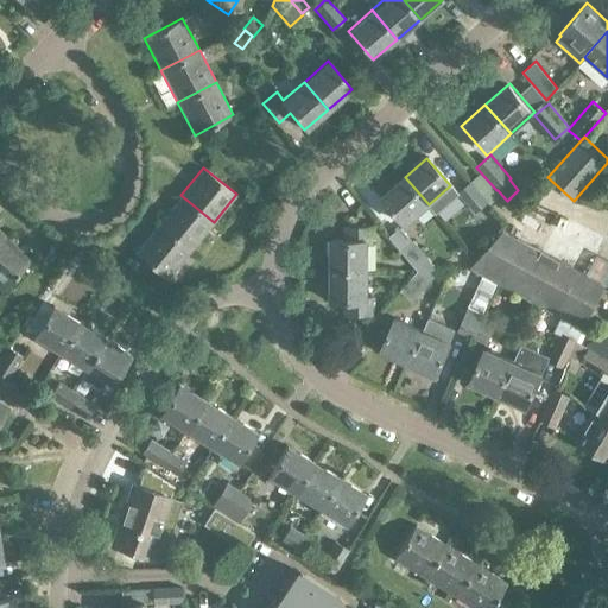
[(405,177),(404,176),(380,196),(405,226),(429,206),(429,204),(405,177)]
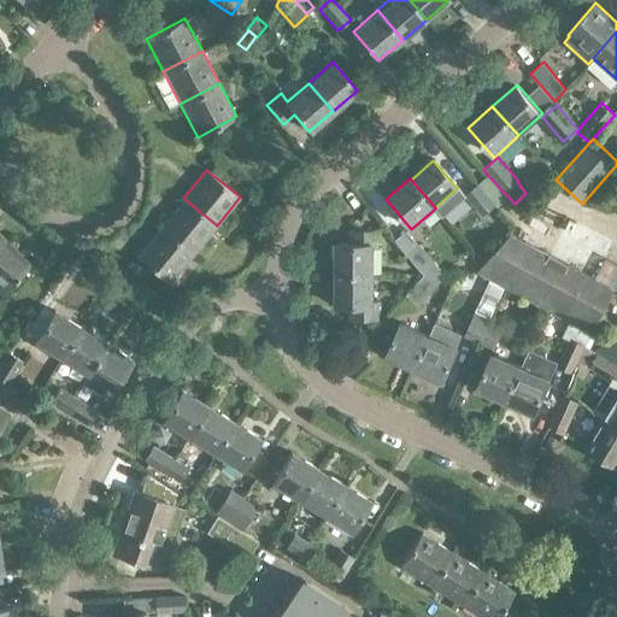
[(476,186),(465,194),(466,197),(465,197),(482,216),(497,204),(477,183),(476,186)]
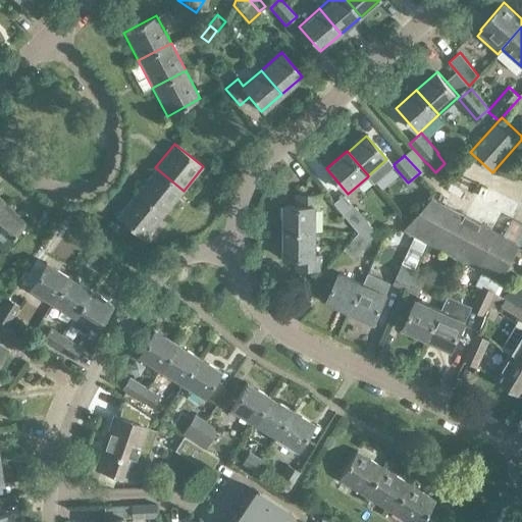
[(155,167),(136,192),(163,215),(184,191),(155,167)]
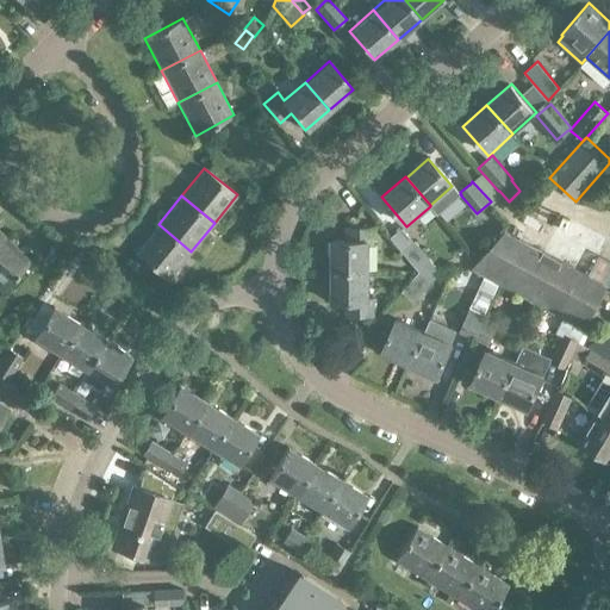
[(191,251),(159,224),(135,253),(168,280),(191,251)]
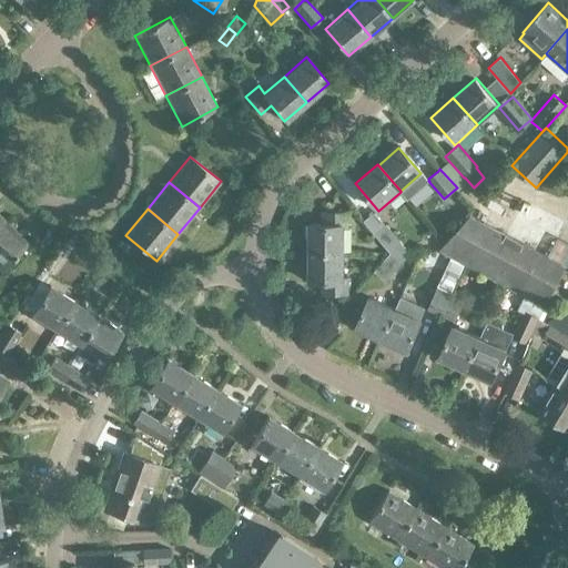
[(308,225),(308,253),(342,253),(342,229),(348,229),(348,211),(321,211),(321,225),(308,225)]
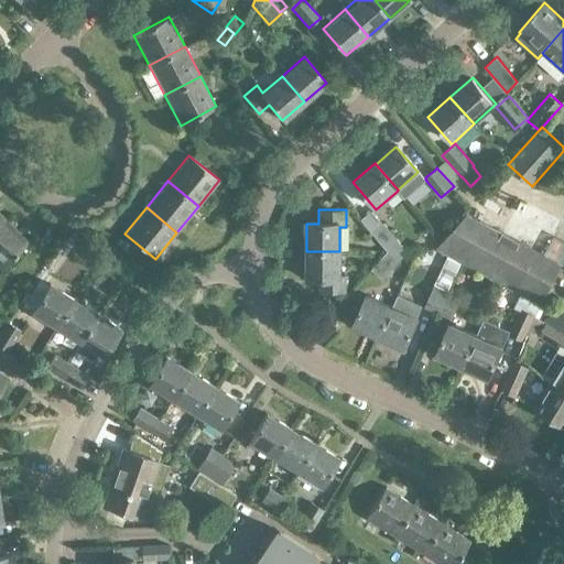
[(540,304),(562,263),(467,213),(436,249),(447,256),(462,262),(540,304)]
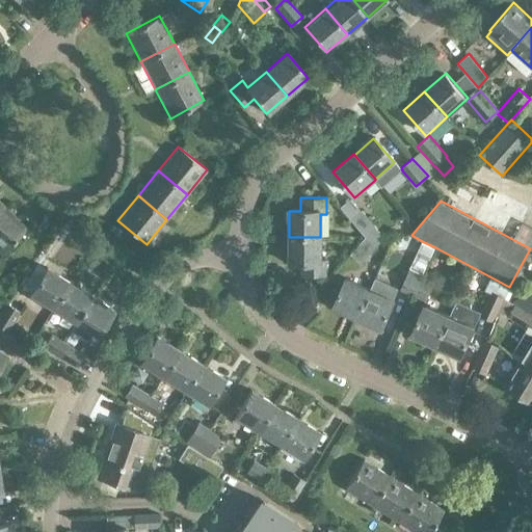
[(0,253),(0,254),(25,227),(2,205),(0,206),(0,253)]
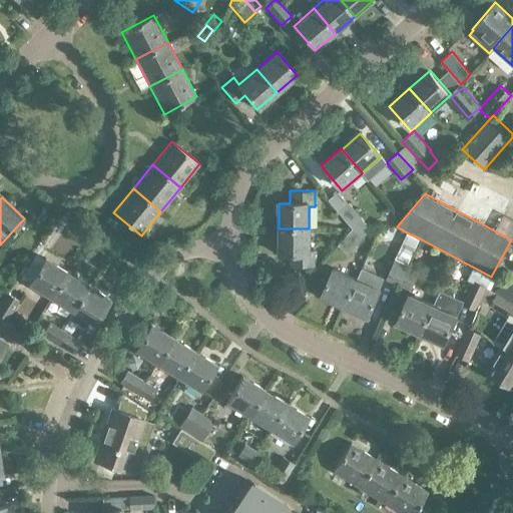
[(371,228),(349,202),(338,211),(352,228),(371,228)]
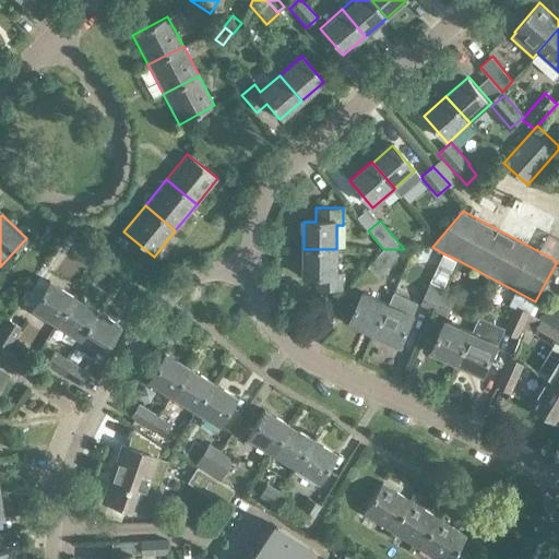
[(342,273),(336,273),(336,249),(304,249),(304,276),(314,276),(316,292),(343,292),(342,273)]
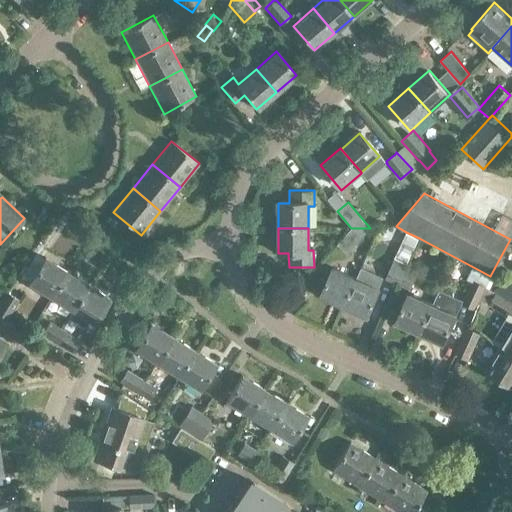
[(370,228),(351,228),(337,244),(347,254),(370,228)]
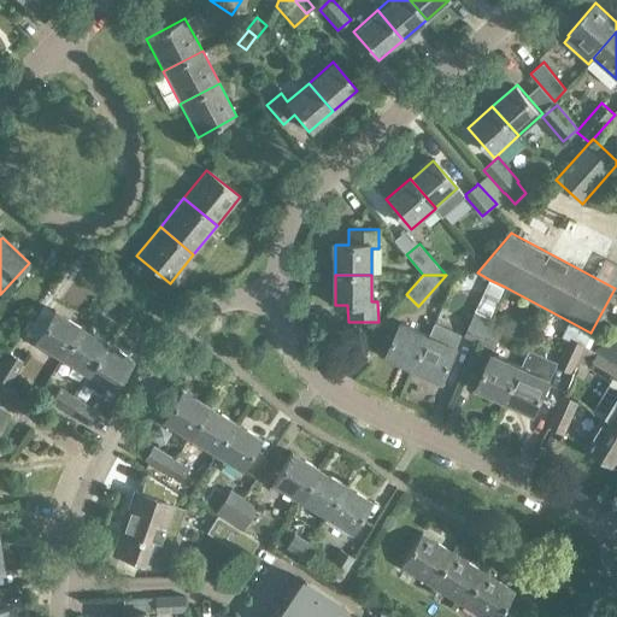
[(475,310),(491,317),(505,287),(489,280),(475,310)]
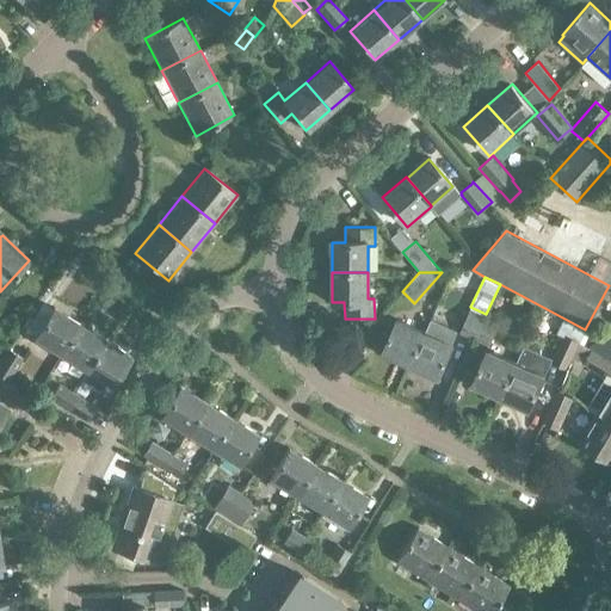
[(470,307),(460,332),(474,339),(486,314),(470,307)]
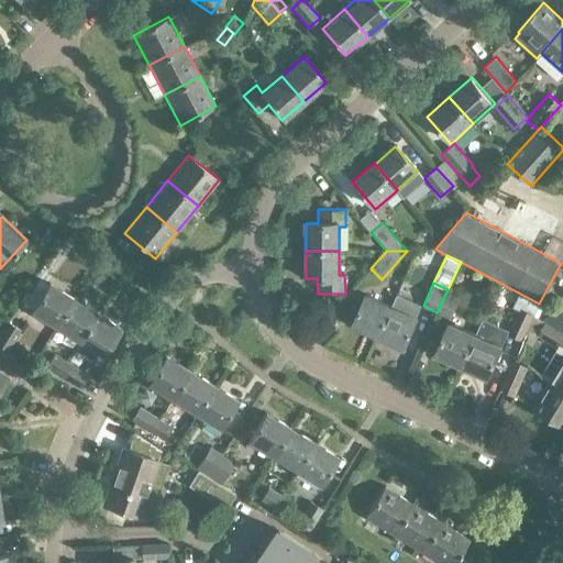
[(48,284),(31,311),(55,326),(72,298),(48,284)]
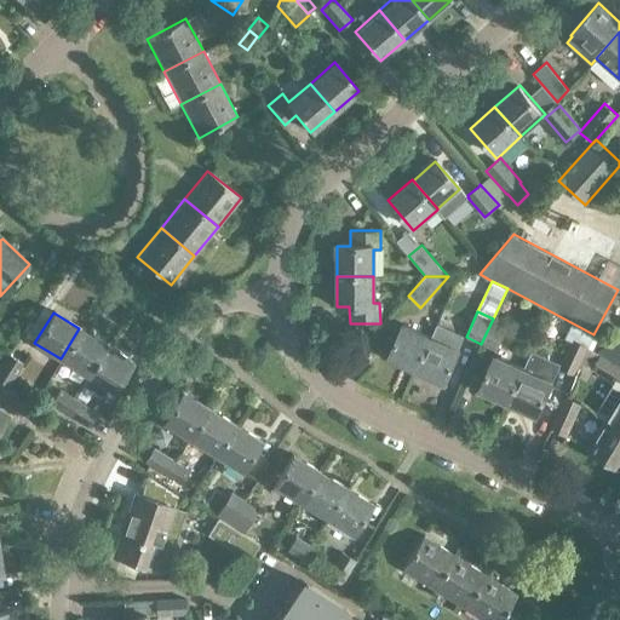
[(493,319),(481,344),(495,351),(507,325),(493,319)]
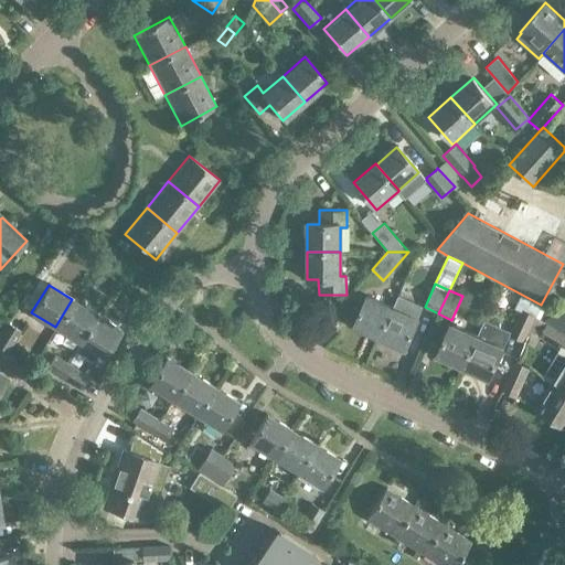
[(393,308),(392,308),(379,339),(404,350),(417,319),(417,318),(423,306),(398,295),(393,308)]
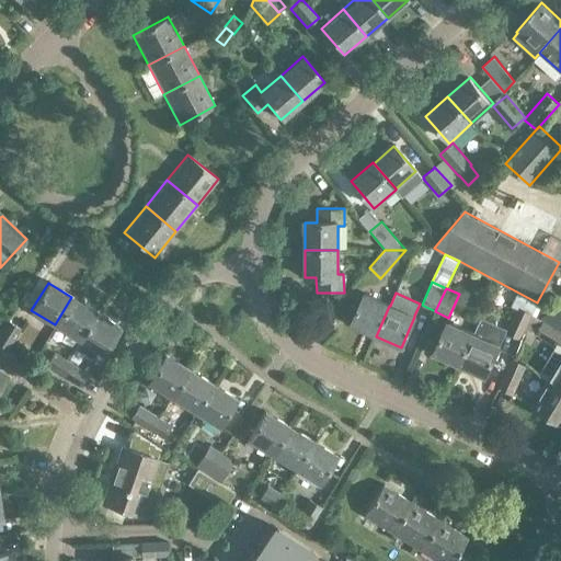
[(376,336),(389,306),(364,295),(351,327),(376,336)]
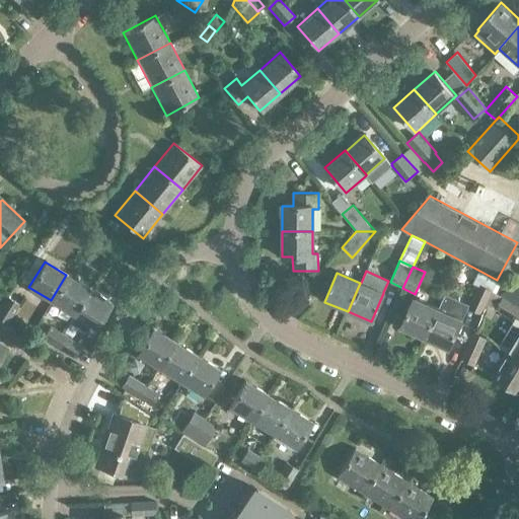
[(87,288),(66,275),(51,300),(72,314),(87,288)]
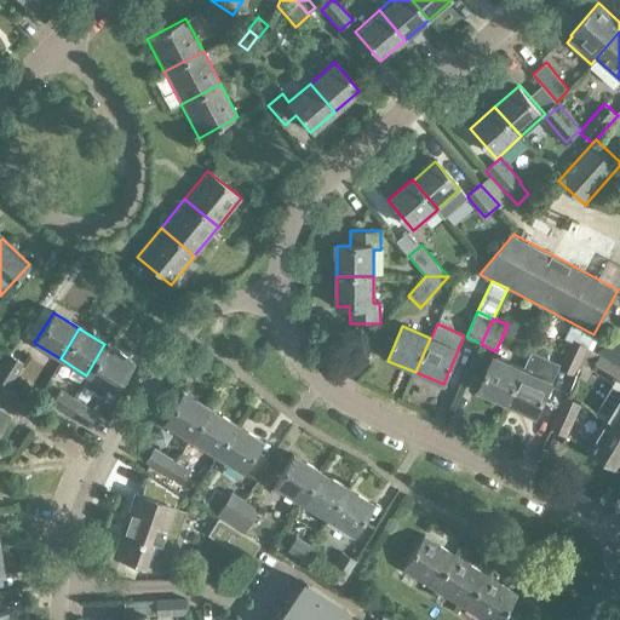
[(572,339),(558,367),(575,375),(579,368),(589,348),(589,346),(572,339)]
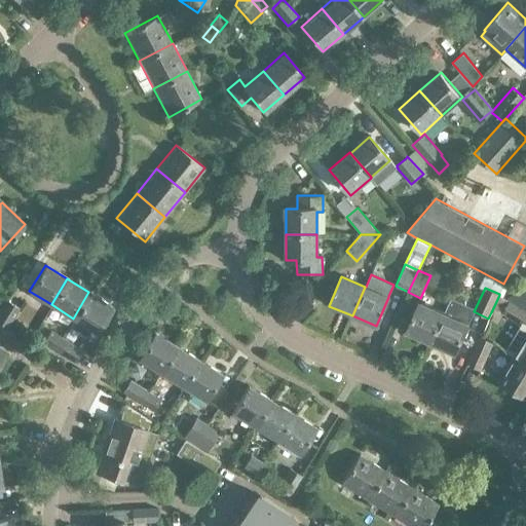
[(88,292),(73,318),(95,332),(111,306),(88,292)]
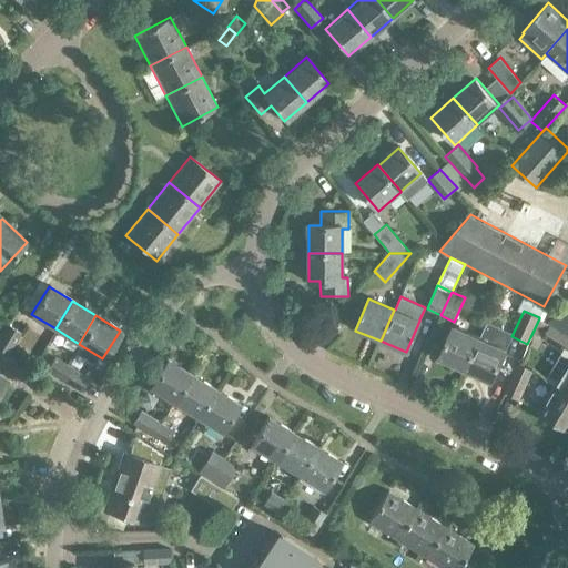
[(539,318),(530,337),(540,343),(543,338),(567,354),(567,335),(550,324),(549,325),(543,321),(539,318)]
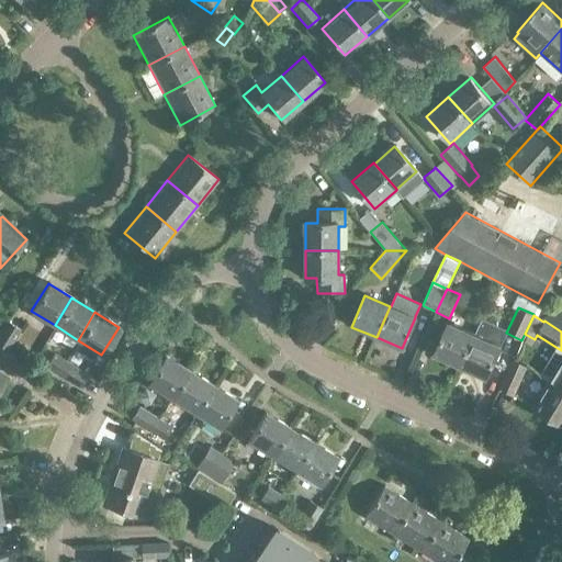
[(0,330),(0,345),(8,350),(21,329),(7,321),(0,330)]
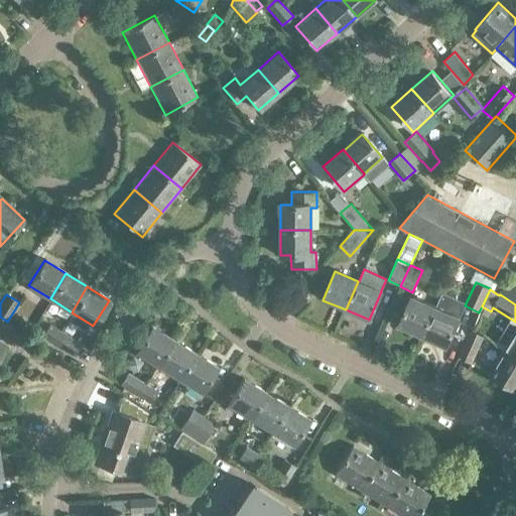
[(434,308),(436,305),(411,294),(397,325),(422,337),(434,308)]
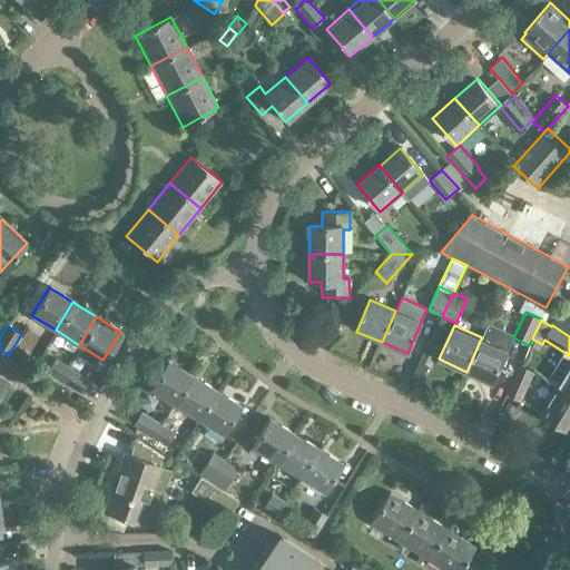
[(482,342),(480,341),(467,372),(492,383),(512,337),(488,326),(482,342)]
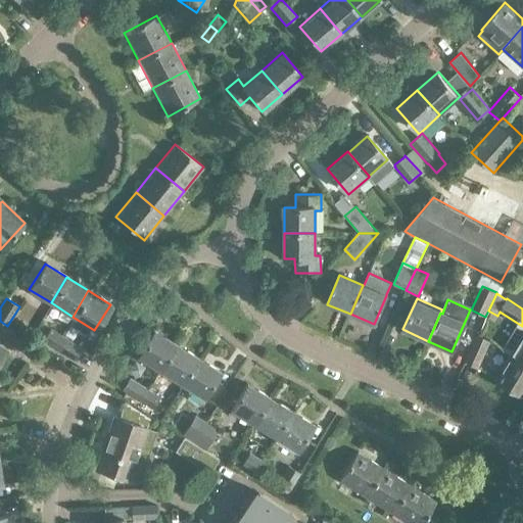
[(53,347),(61,335),(50,328),(42,340),(53,347)]
